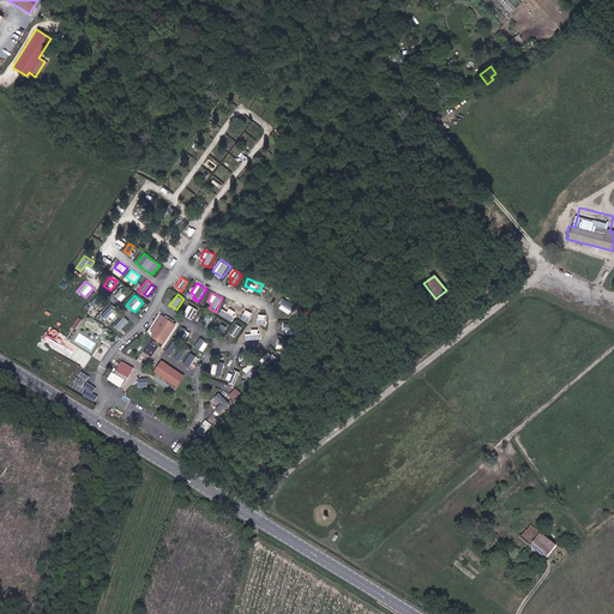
[(283,299),(278,307),(290,313),(294,305),(283,299)]
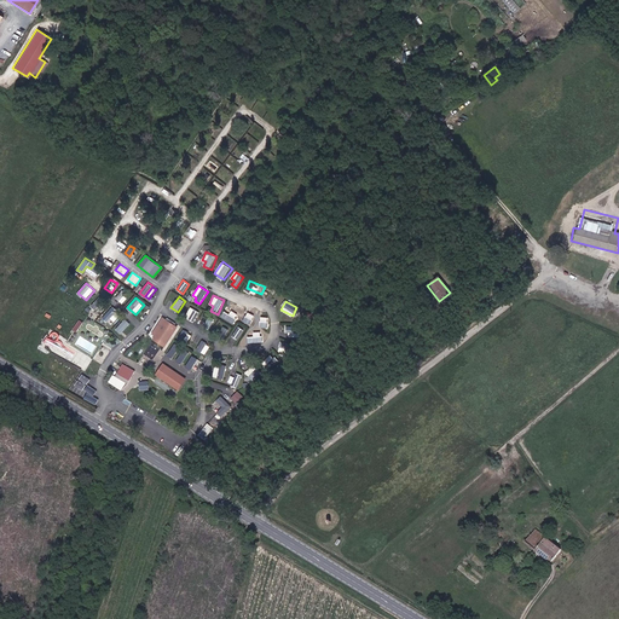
[(195,323),(201,312),(191,307),(185,317),(195,323)]
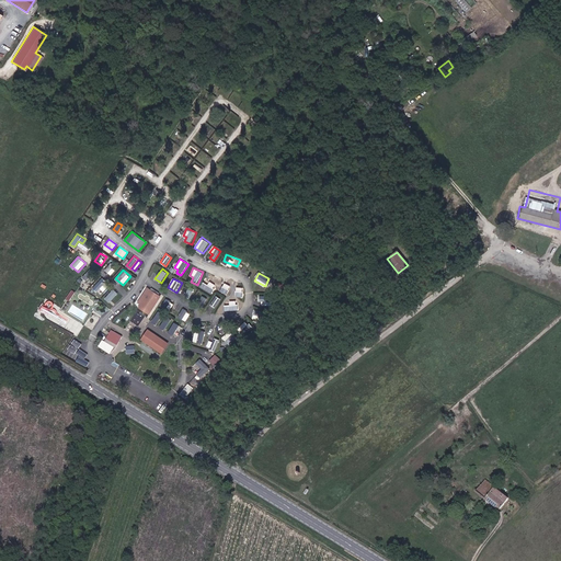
[(235,296),(240,288),(228,281),(222,288),(235,296)]
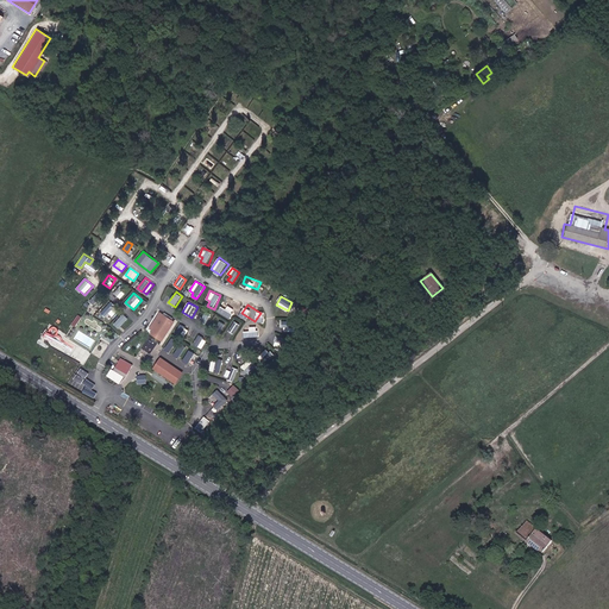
[(200,321),(207,325),(212,314),(205,311),(200,321)]
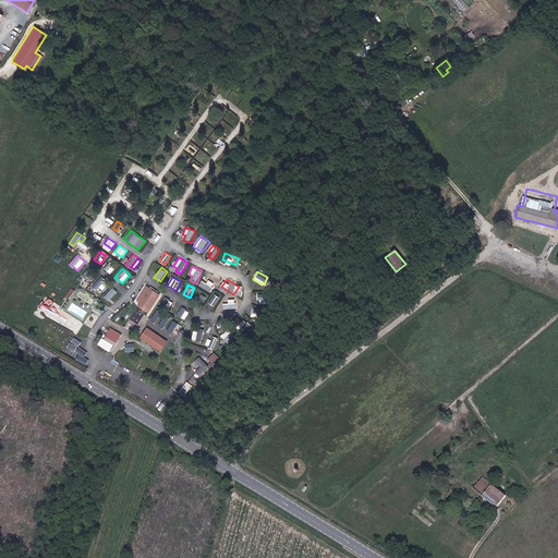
[(109,301),(118,291),(113,287),(105,296),(109,301)]
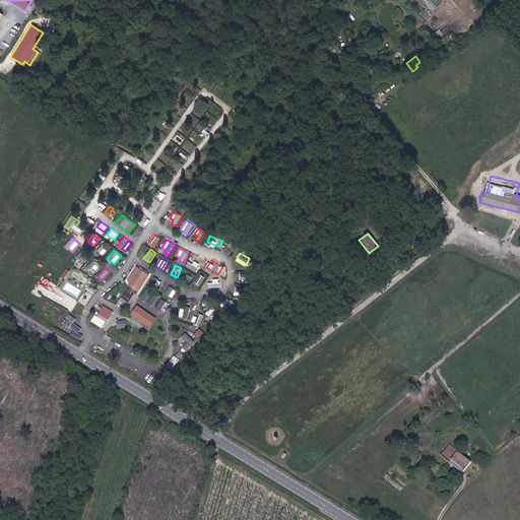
[(129,285),(135,289),(143,276),(145,277),(147,274),(137,268),(136,271),(137,272),(129,285)]
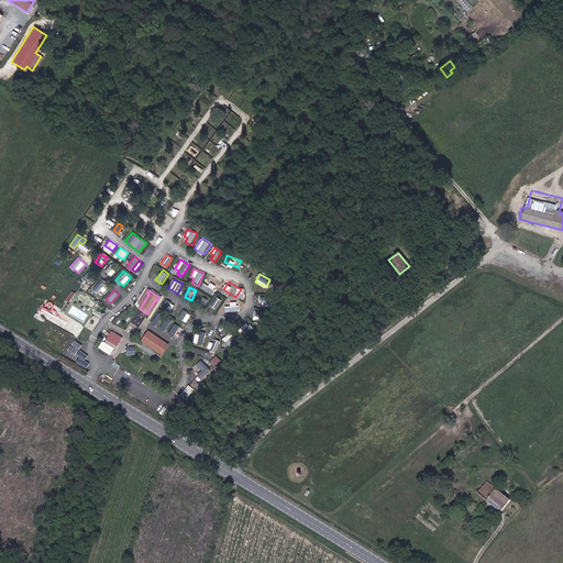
[(140,309),(148,295),(147,294),(138,308),(140,309)]
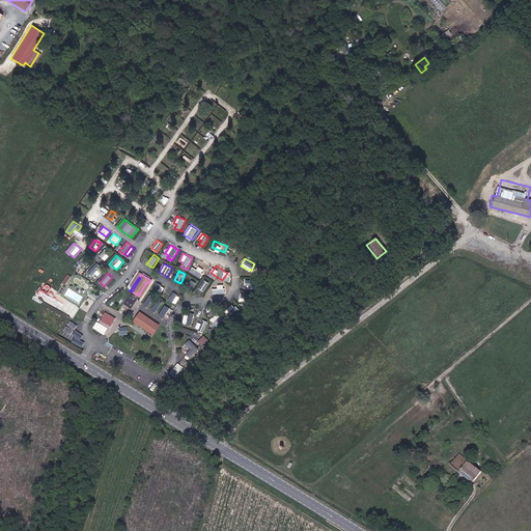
[(191,279),(188,287),(193,290),(197,282),(191,279)]
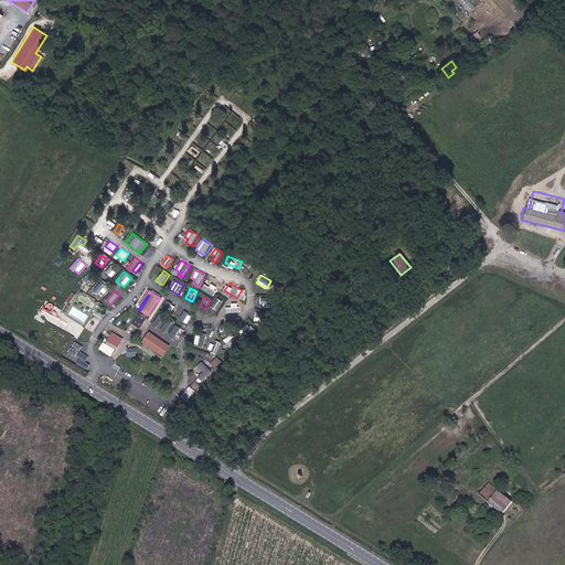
[(217,310),(223,301),(217,298),(212,307),(217,310)]
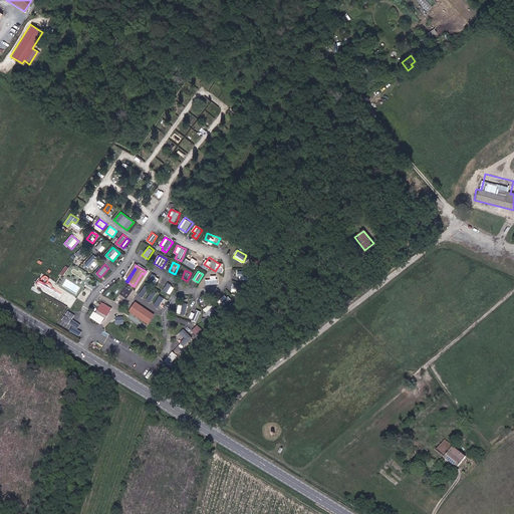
[(136,287),(144,274),(142,273),(134,286),(136,287)]
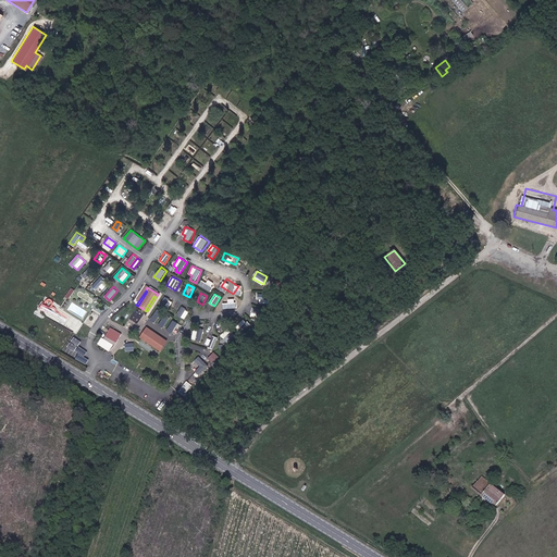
[(164,296),(161,305),(170,308),(173,300),(164,296)]
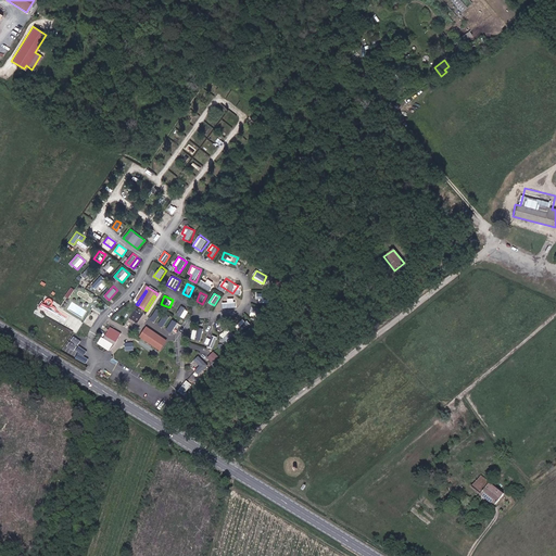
[(186,318),(189,310),(180,305),(177,314),(186,318)]
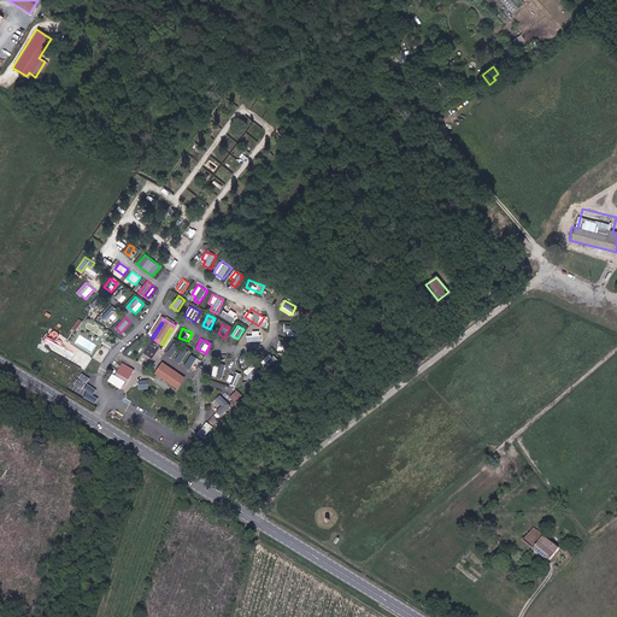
[(146,353),(153,358),(159,348),(152,344),(146,353)]
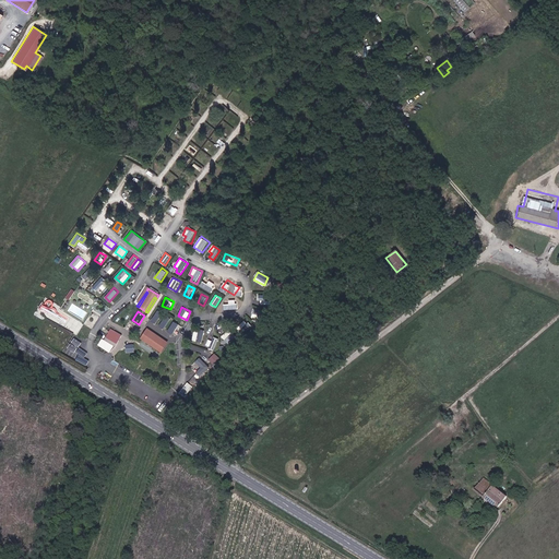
[(171,318),(166,329),(171,332),(178,322),(171,318)]
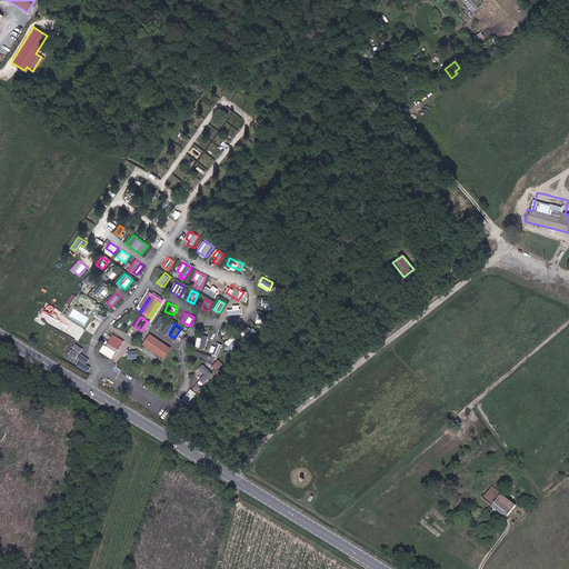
[(123,339),(111,333),(106,345),(111,348),(112,345),(119,348),(123,339)]
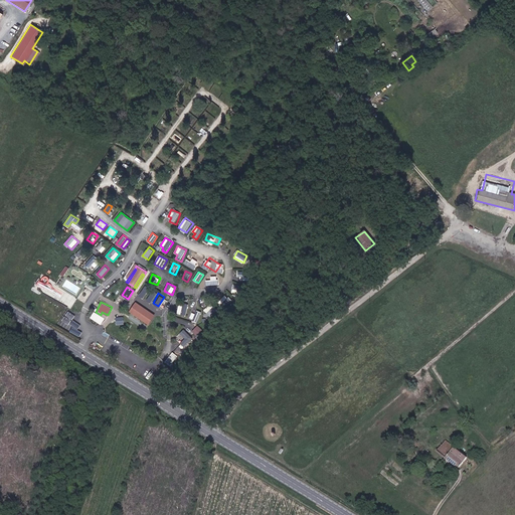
[(184,303),(184,305),(179,305),(178,314),(188,315),(189,304),(184,303)]
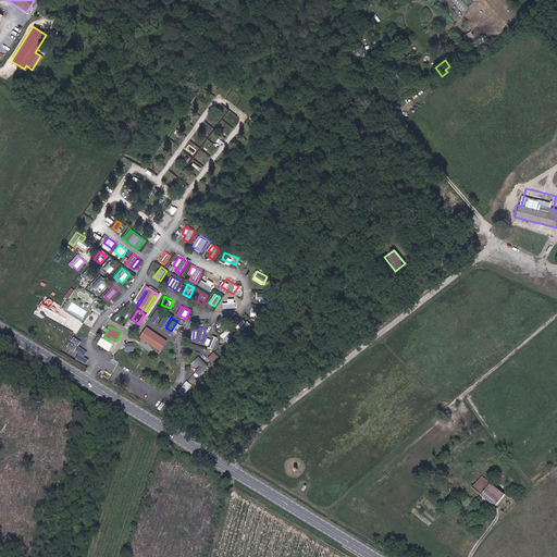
[(169,344),(146,330),(139,339),(162,355),(169,344)]
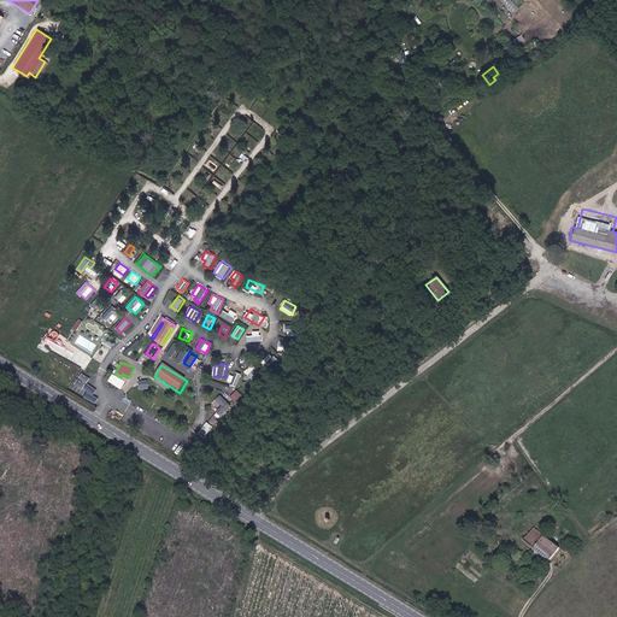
[(109,381),(122,388),(125,381),(112,374),(109,381)]
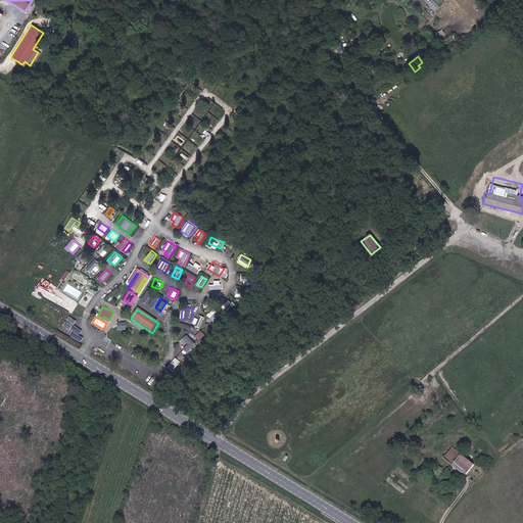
[(128,330),(121,327),(116,336),(124,339),(128,330)]
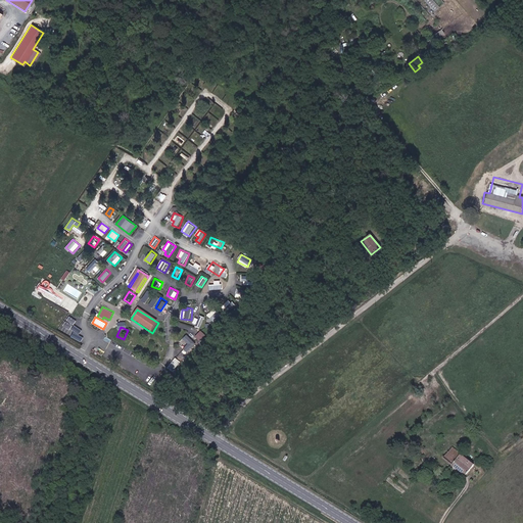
[(188,334),(180,342),(189,352),(197,344),(188,334)]
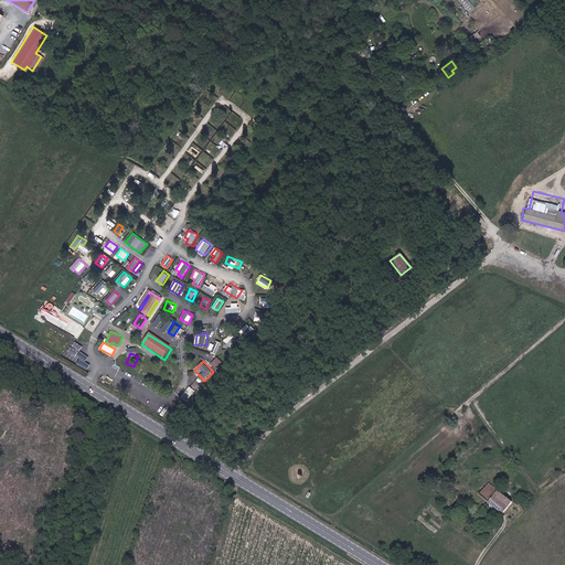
[(188,386),(183,397),(190,400),(194,388),(188,386)]
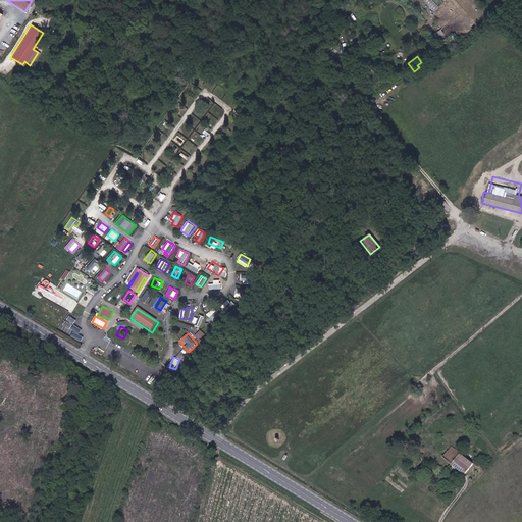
[(468,475),(470,473),(471,471),(476,464),(454,448),(446,458),(468,475)]
